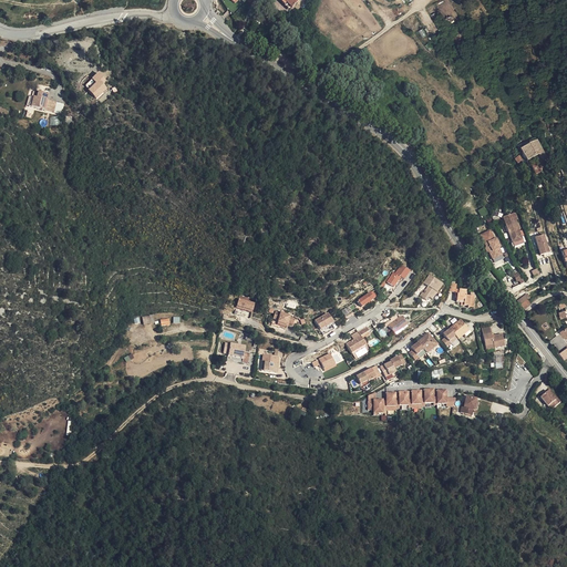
[(491,32),(484,37),(487,42),(494,38),(491,32)]
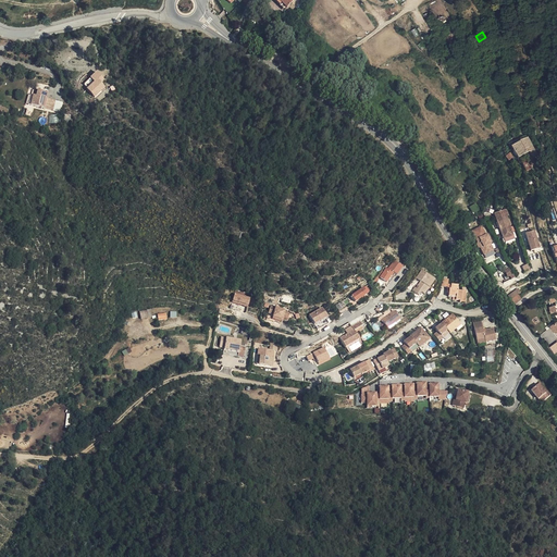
[(95,82),(88,87),(96,95),(107,84),(102,78),(104,76),(98,69),(90,76),(95,82)]
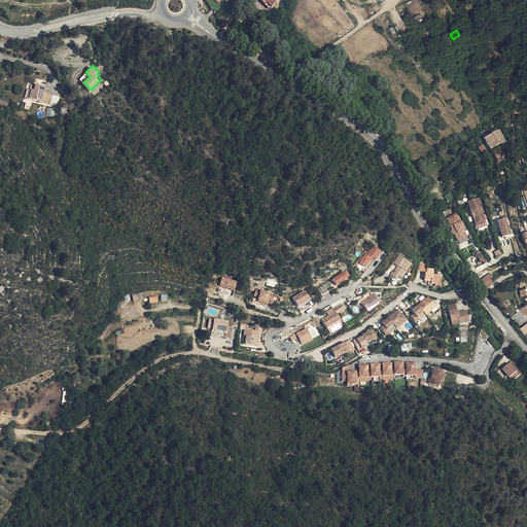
[(34,91),(31,100),(53,105),(55,96),(45,94),(47,89),(38,85),(37,92),(34,91)]
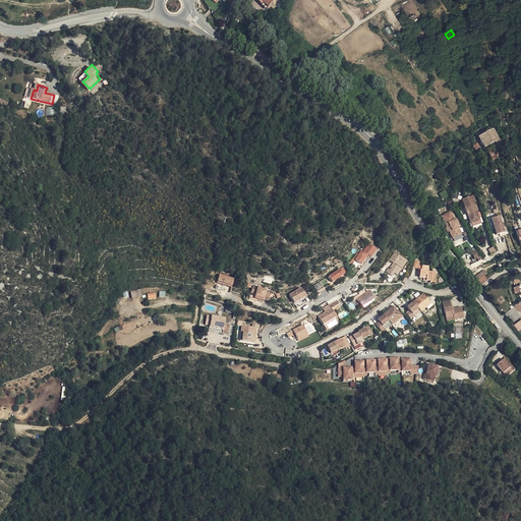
[(483,127),(476,131),(483,145),(487,142),(491,140),(496,138),(499,143),(502,141),(491,126),(484,129),(483,127)]
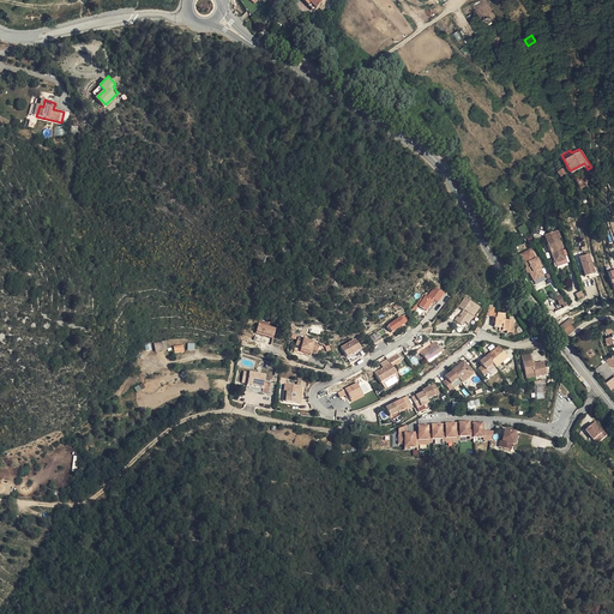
[(595,173),(591,167),(588,169),(584,172),(583,170),(578,173),(579,176),(584,174),(585,178),(595,173)]
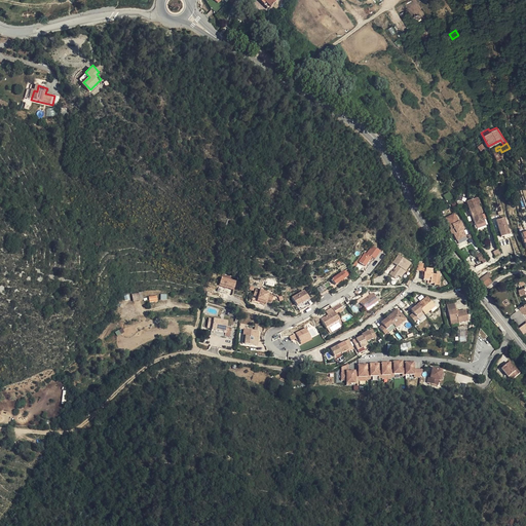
[(502,153),(501,152),(500,149),(496,151),(495,148),(494,149),(497,157),(502,153)]
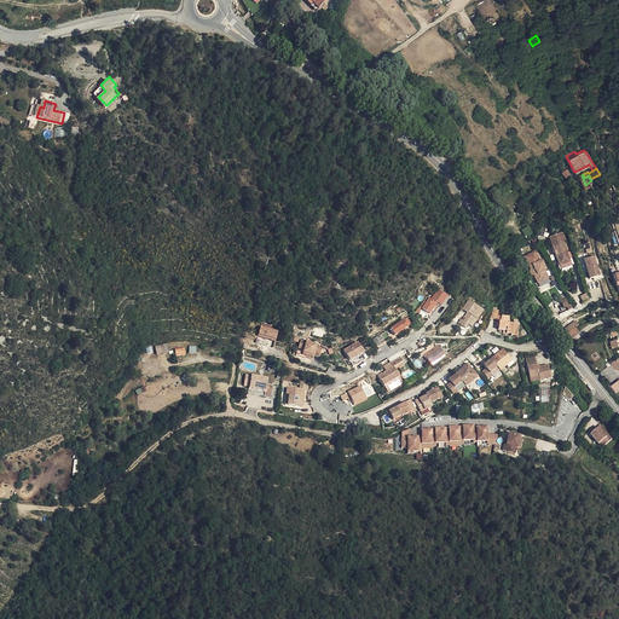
[(566,249),(568,248),(566,242),(567,241),(565,233),(550,238),(554,247),(555,247),(557,253),(555,253),(560,264),(571,260),(567,252),(566,249)]
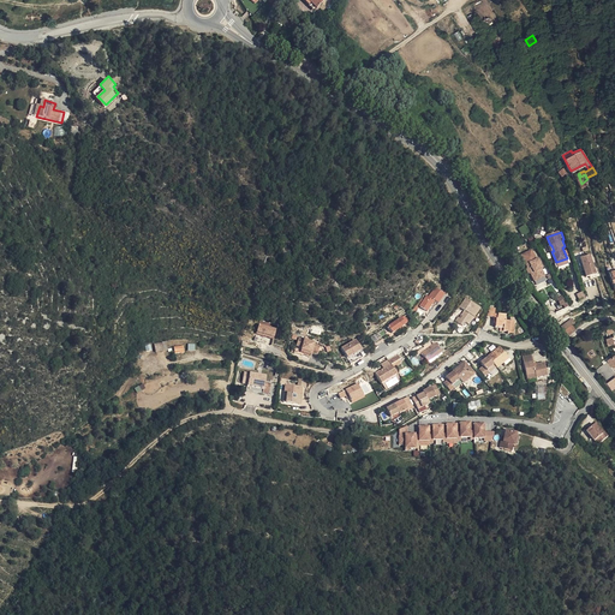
[(541,268),(543,267),(539,258),(536,260),(531,250),(521,255),(529,268),(530,272),(535,281),(545,276),(541,268)]
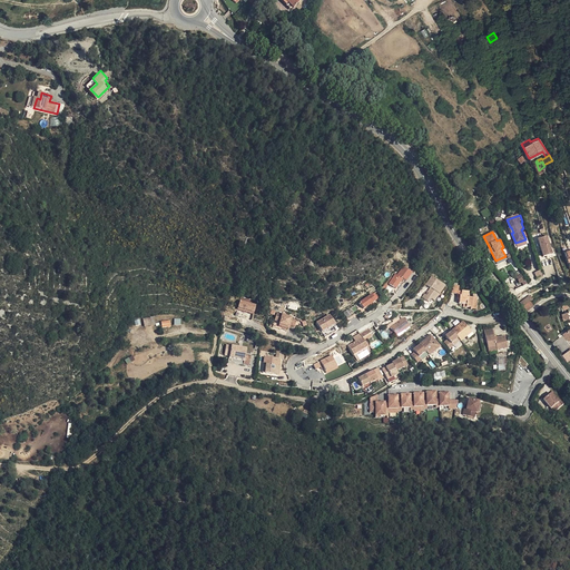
[(548,235),(538,238),(543,256),(553,253),(548,235)]
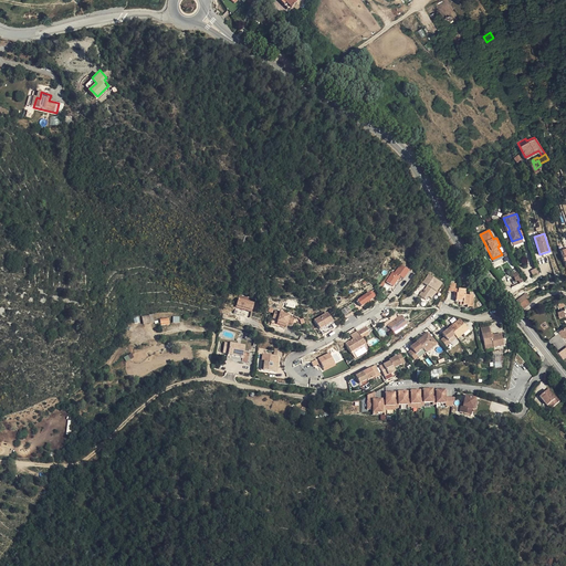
[(404,278),(410,270),(401,264),(396,272),(394,271),(386,280),(394,285),(401,275),(404,278)]
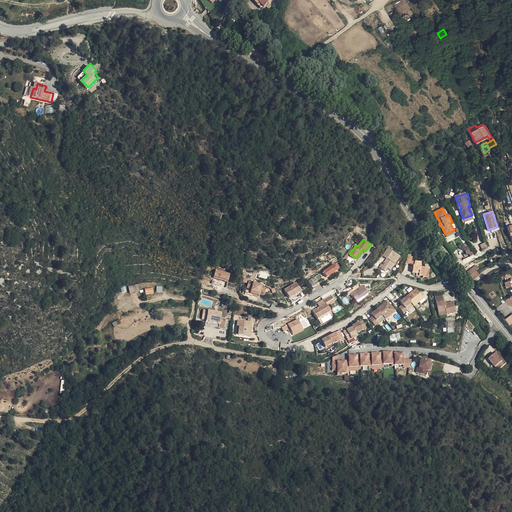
[(391,253),(393,248),(386,242),(381,250),(385,253),(377,262),(380,264),(383,262),(388,257),(391,253)]
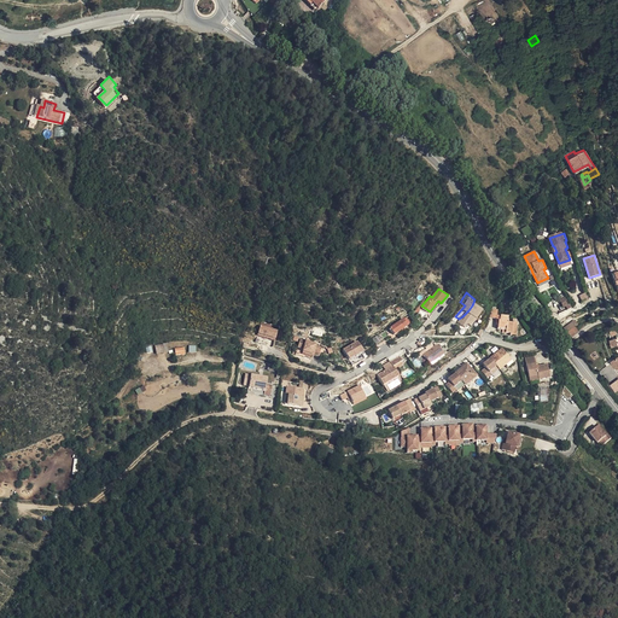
[(481,303),(474,299),(472,305),(468,310),(462,316),(459,319),(462,321),(466,316),(467,318),(472,310),(474,313),(481,303)]
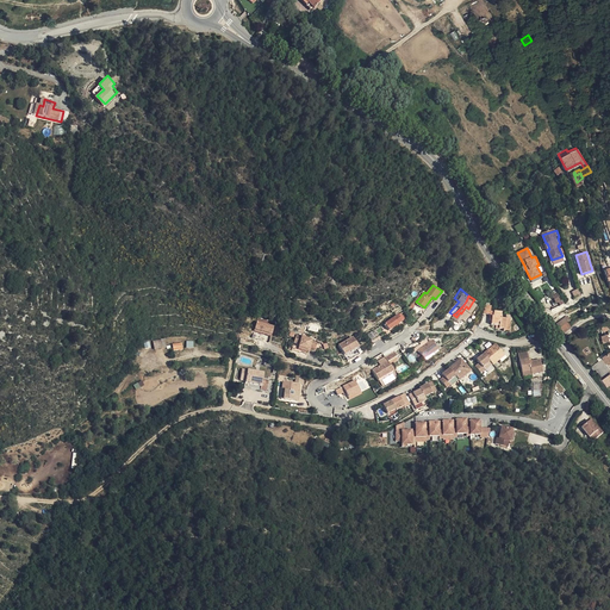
[(486,302),(484,312),(491,313),(491,318),(492,319),(492,323),(500,324),(500,327),(504,327),(506,327),(506,318),(506,312),(502,312),(502,307),(491,307),(491,302),(486,302)]
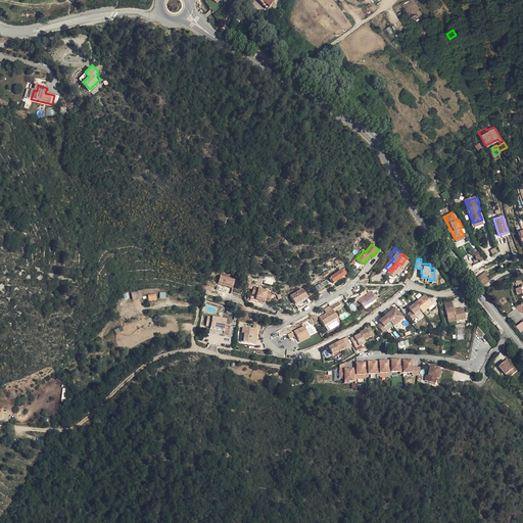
[(335,282),(346,274),(342,268),(331,277),(335,282)]
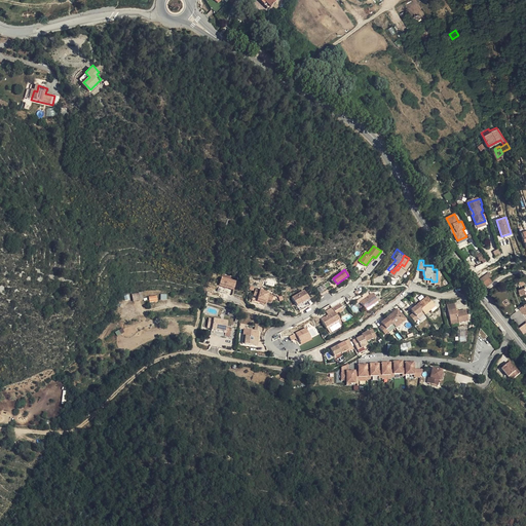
[(220,287),(235,289),(236,280),(230,279),(231,275),(221,274),(220,287)]
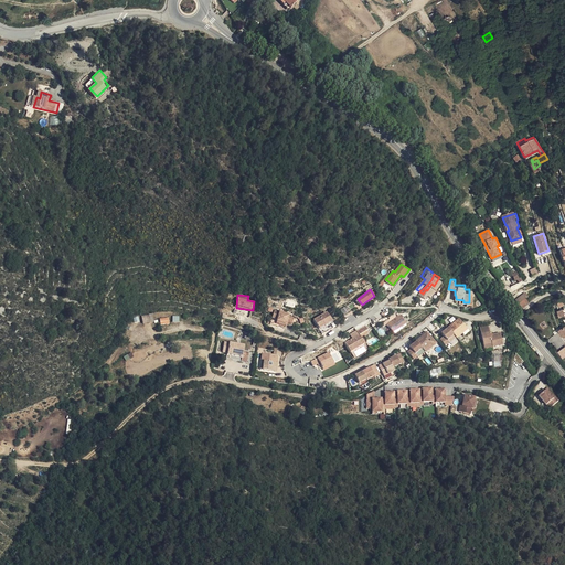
[(339,305),(343,312),(351,307),(347,300),(339,305)]
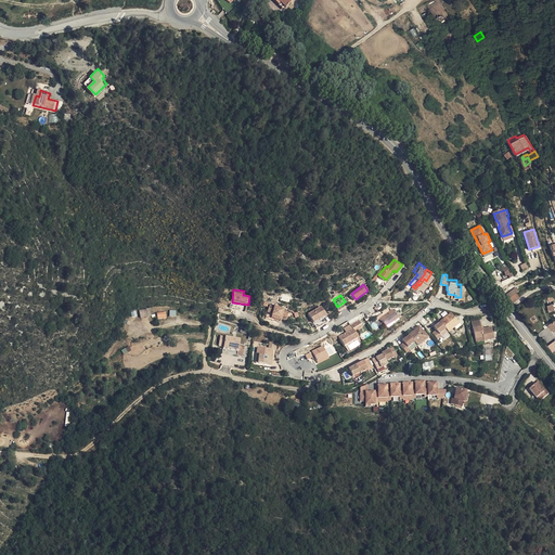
[(287,315),(289,309),(287,309),(288,306),(288,305),(270,299),(268,308),(273,309),(272,311),(282,313),(287,315)]
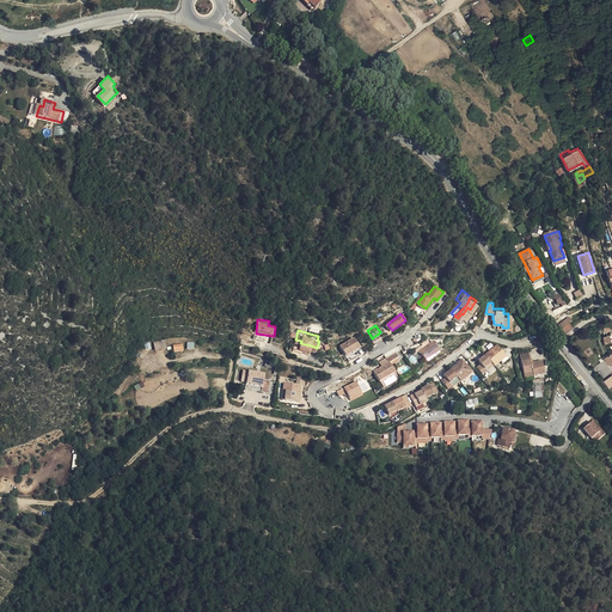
[(338,341),(348,356),(362,347),(353,332),(338,341)]
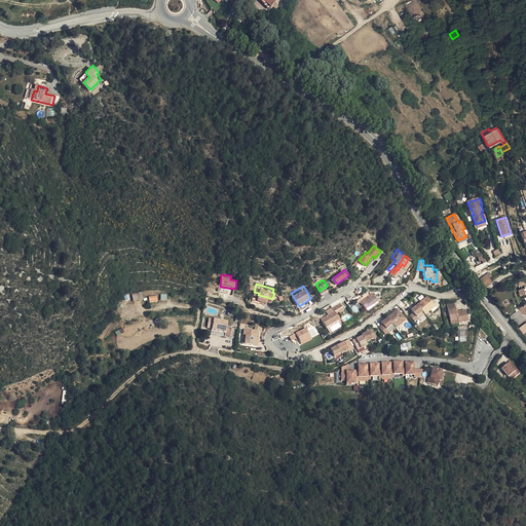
[(373,293),(361,301),(367,309),(378,301),(373,293)]
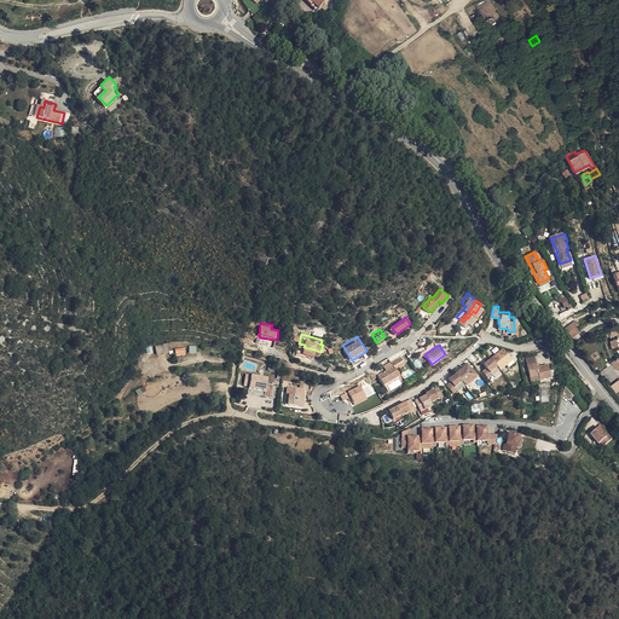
[(505,365),(512,360),(502,348),(491,357),(497,365),(499,369),(505,365)]
